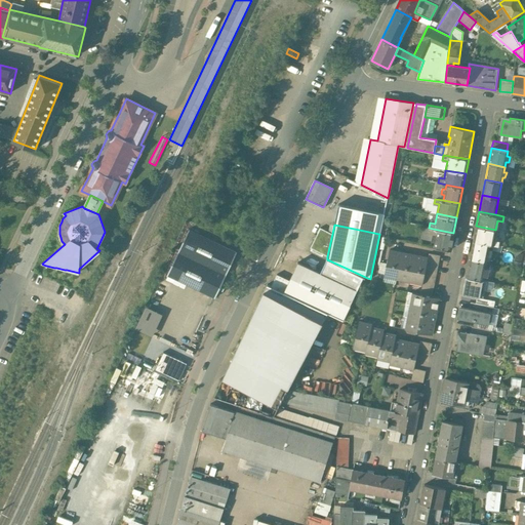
[(495,230),(476,226),(473,240),(489,244),(497,245),(498,240),(493,239),(495,230)]
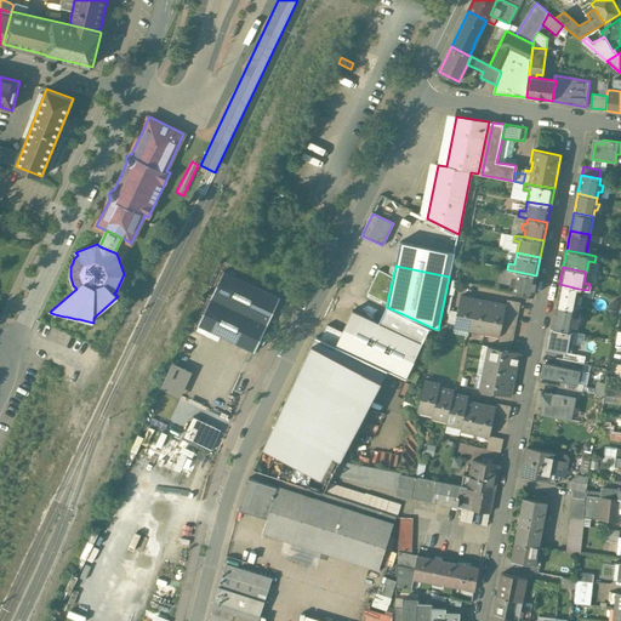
[(366,294),(387,303),(393,277),(379,269),(366,294)]
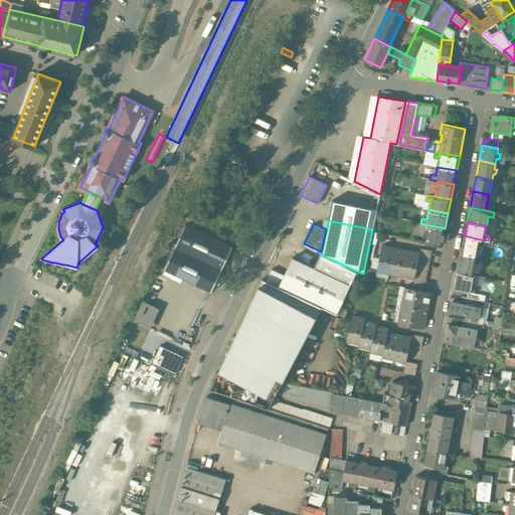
[(222,242),(186,225),(185,224),(164,271),(165,271),(201,288),(222,242)]
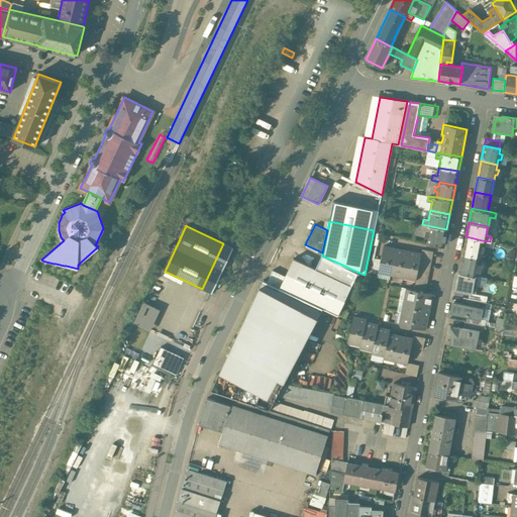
[(446,229),(426,225),(424,231),(426,231),(425,236),(428,237),(427,242),(443,246),(446,229)]
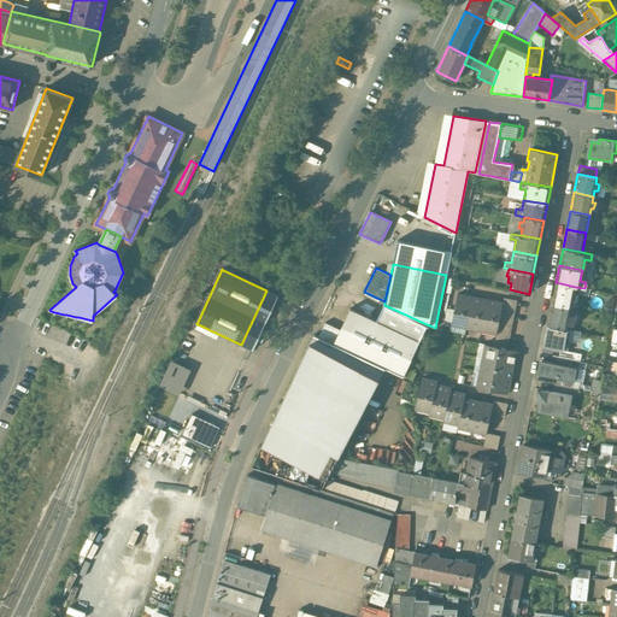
[(575,287),(556,282),(552,303),(571,306),(573,300),(576,300),(577,293),(574,293),(575,287)]
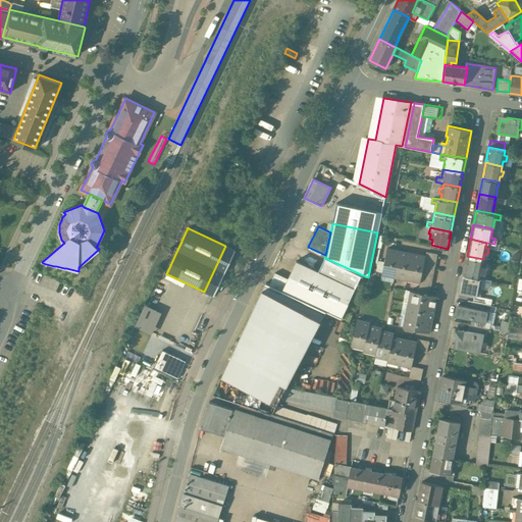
[(204,292),(214,297),(218,289),(221,290),(224,283),(221,281),(236,251),(225,246),(204,292)]
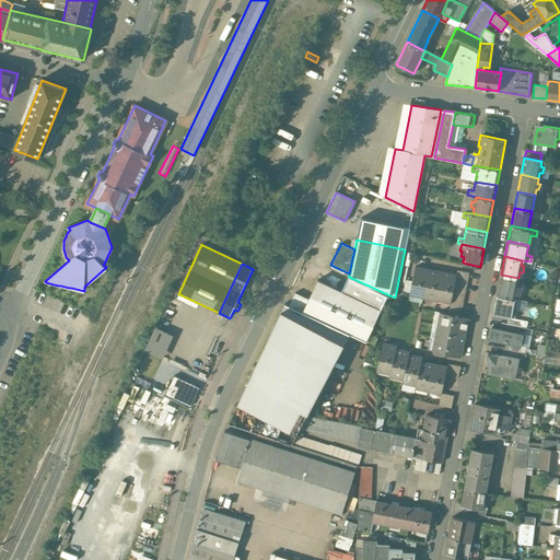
[(456,276),(416,267),(409,295),(451,303),(456,276)]
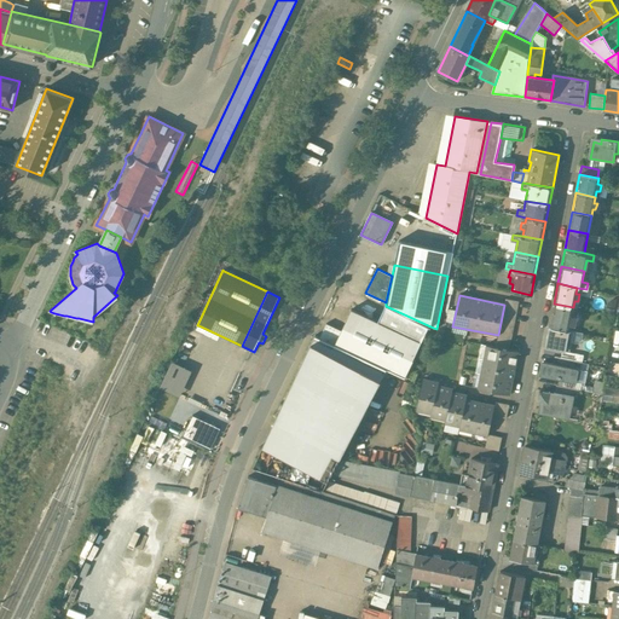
[(519,301),(505,299),(504,305),(498,335),(496,347),(509,350),(519,301)]
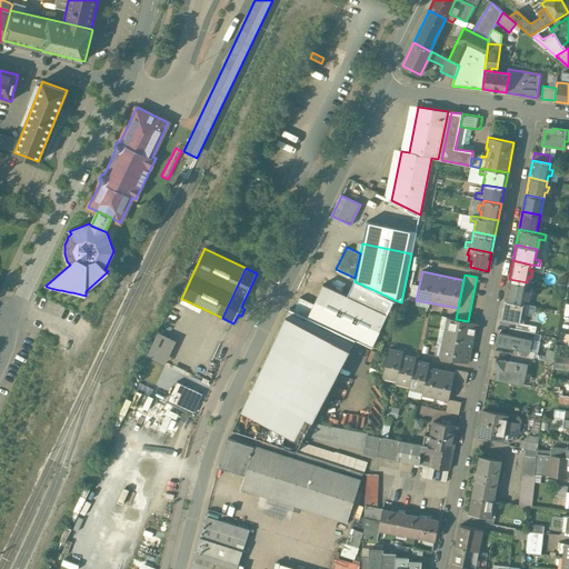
[(527,282),(509,279),(505,301),(522,305),(523,299),(527,299),(529,291),(525,290),(527,282)]
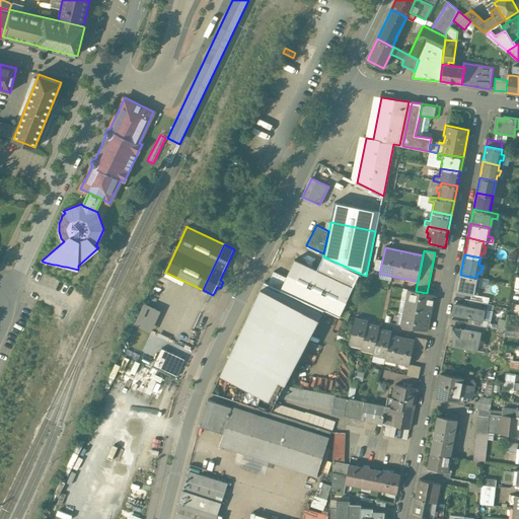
[(354,287),(295,260),(286,277),(281,289),(324,309),(340,316),(354,287)]
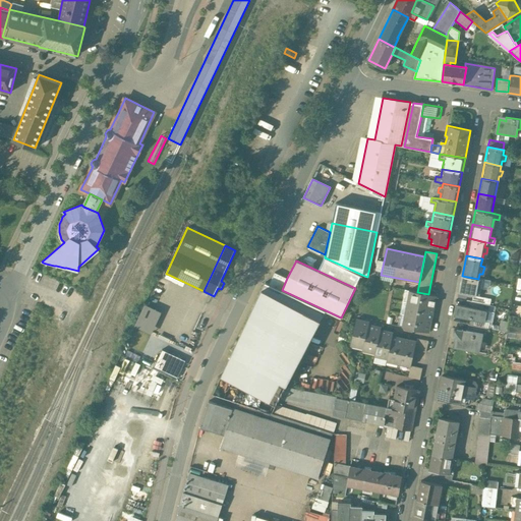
[(517,266),(509,265),(508,274),(515,275),(517,266)]
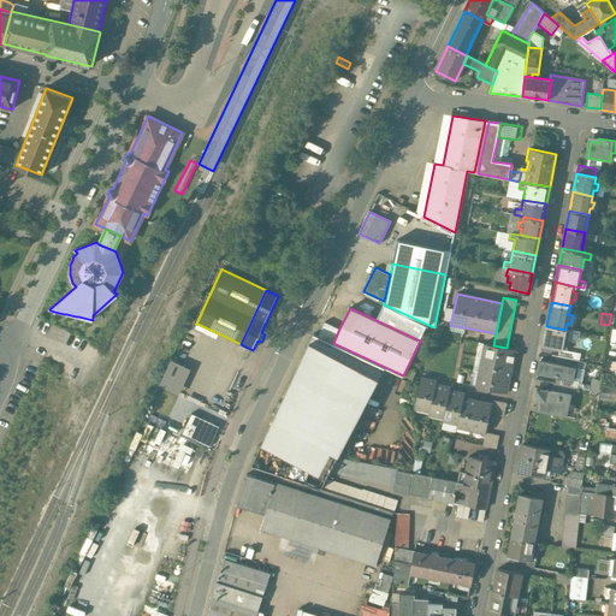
[(339,329),(325,323),(319,336),(333,343),(339,329)]
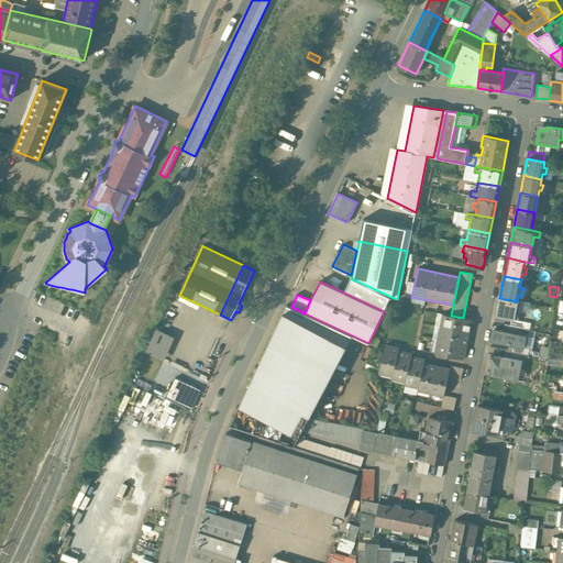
[(291,307),(287,305),(240,406),(297,437),(308,416),(309,417),(352,335),(305,313),(291,307)]
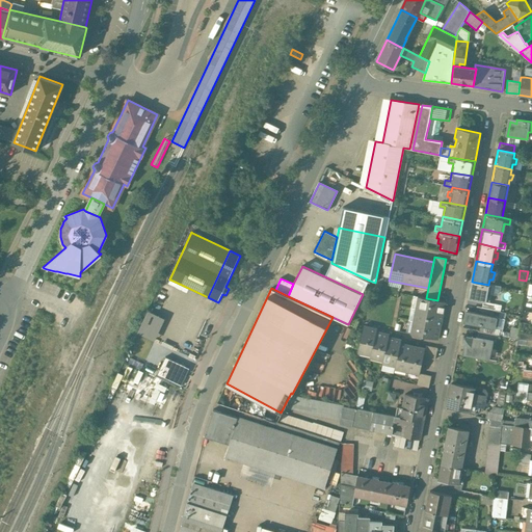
[(483,295),(470,293),(468,306),(480,308),(483,295)]
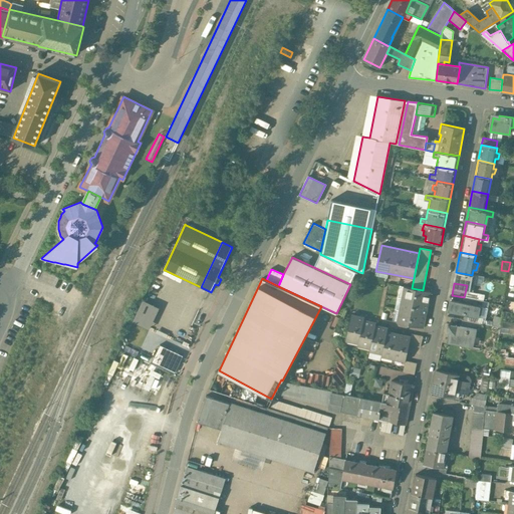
[(412,288),(404,286),(397,323),(422,328),(430,291),(423,290),(412,288)]
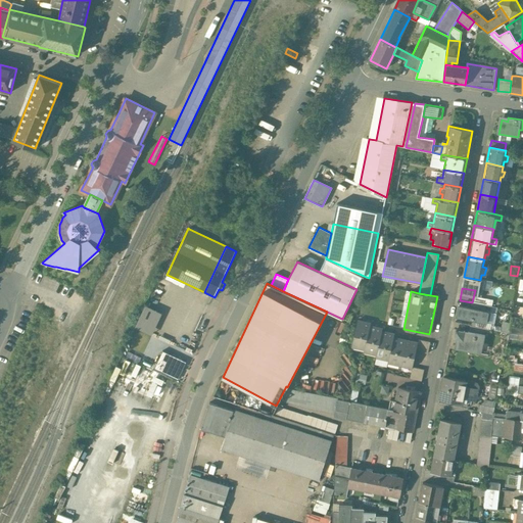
[(491,306),(468,302),(467,308),(487,313),(489,314),(491,306)]
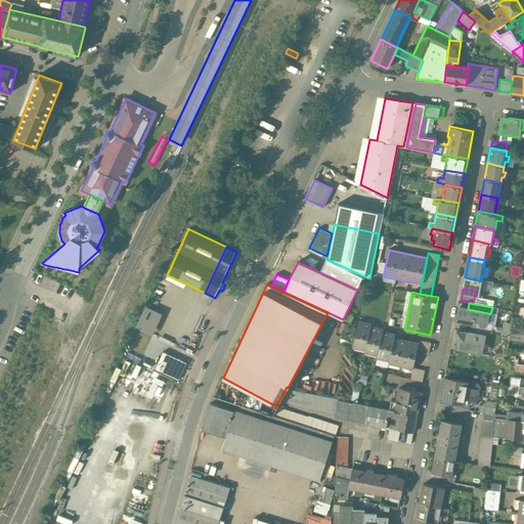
[(134,328),(151,335),(162,313),(144,305),(134,328)]
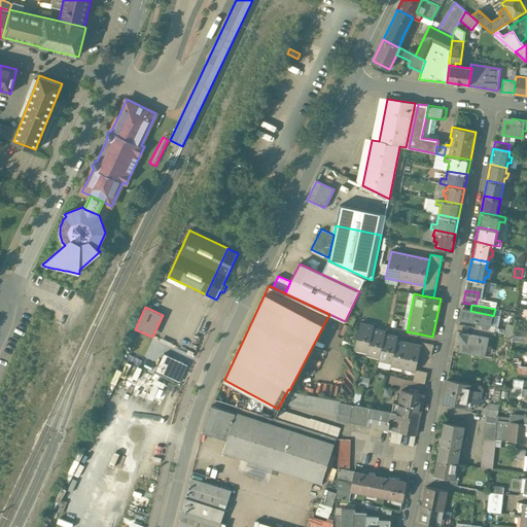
[(470,311),(462,309),(460,319),(489,325),(491,315),(470,311)]
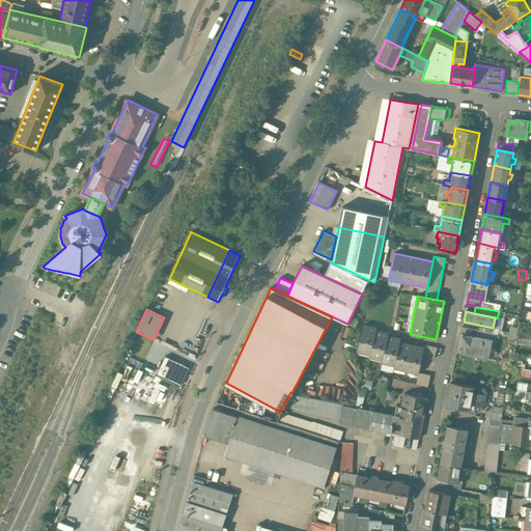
[(400,340),(387,337),(388,335),(375,332),(376,329),(363,326),(357,353),(369,356),(369,358),(382,362),(394,365),(393,369),(418,374),(418,373),(422,357),(424,350),(399,343),(400,340)]
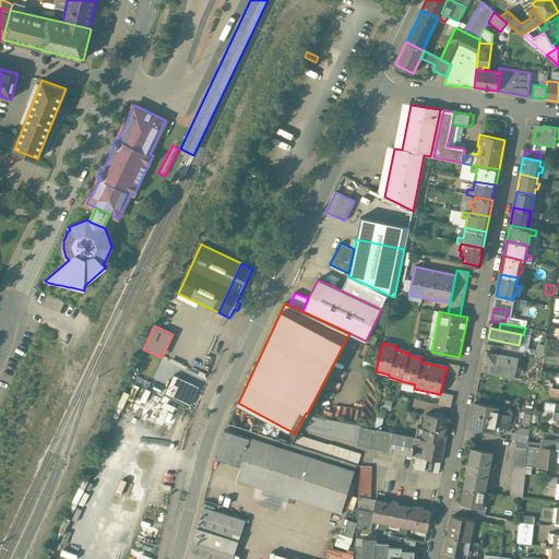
[(523,353),(504,348),(503,355),(519,358),(519,359),(521,359),(523,353)]
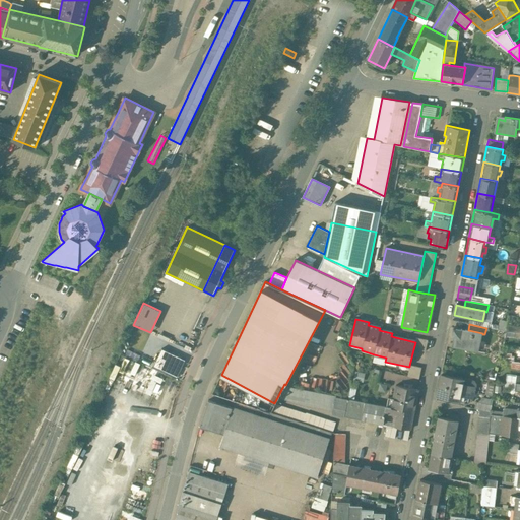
[(465,330),(453,328),(451,336),(453,336),(451,346),(475,351),(477,341),(480,342),(482,334),(482,333),(468,330),(465,329),(465,330)]
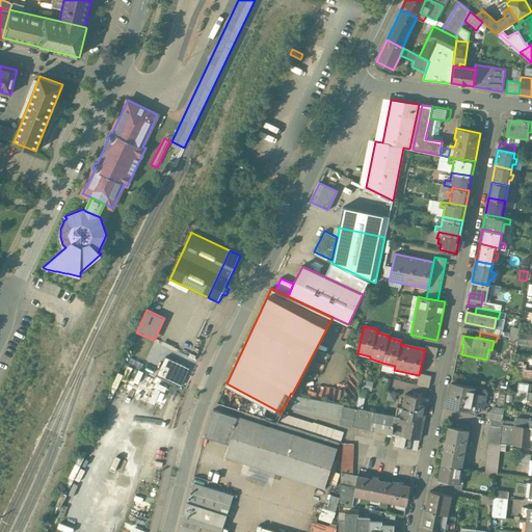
[(437,349),(425,346),(425,350),(423,357),(434,361),(437,349)]
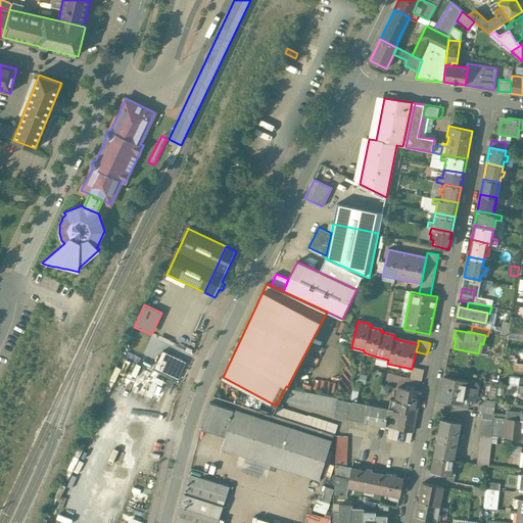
[(187,362),(162,351),(154,369),(179,380),(187,362)]
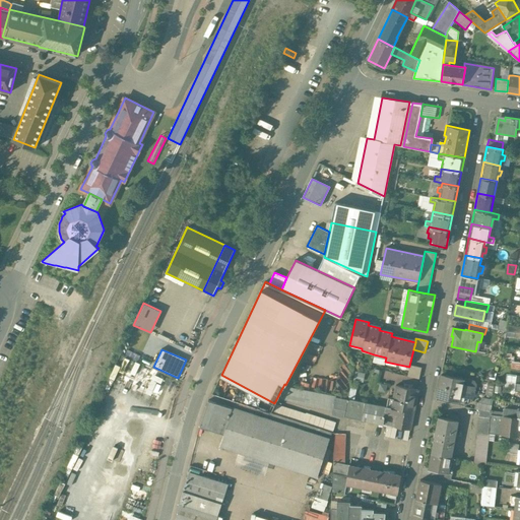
[(421,369),(409,366),(409,367),(407,377),(418,380),(421,369)]
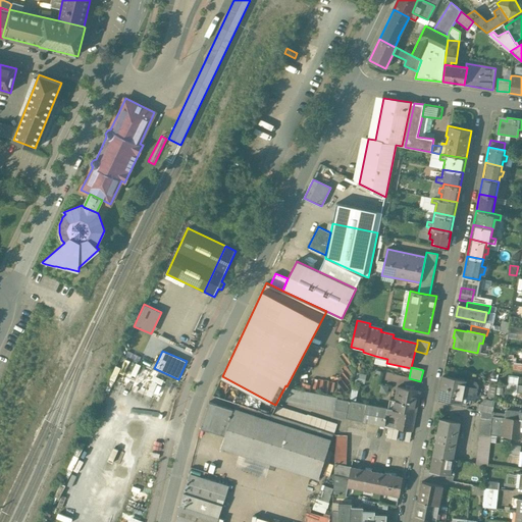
[(466,381),(442,376),(440,387),(475,395),(476,388),(465,386),(466,381)]
